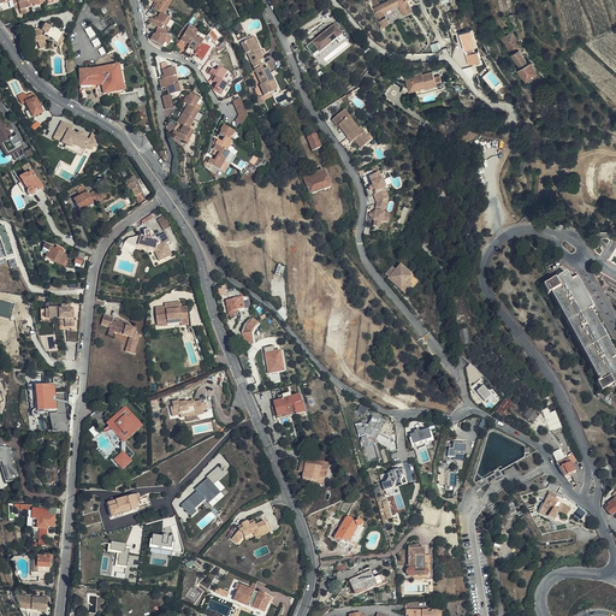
[(0,0),(0,4),(4,4),(3,1),(7,1),(7,3),(11,1),(12,5),(16,4),(17,6),(18,11),(24,9),(28,7),(28,6),(31,5),(31,6),(41,4),(40,0),(0,0)]
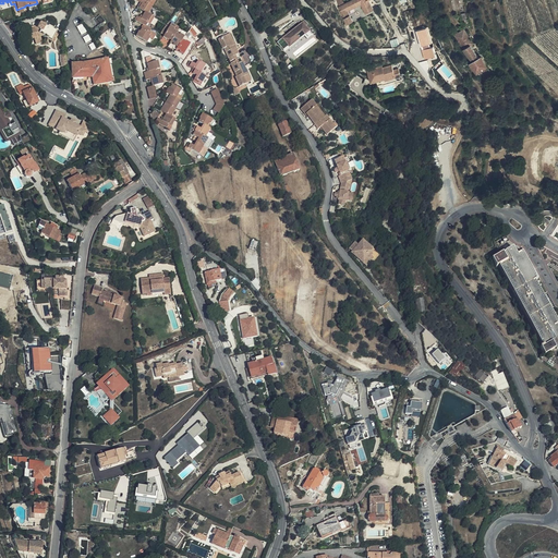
[(153,0),(138,0),(143,2),(144,3),(141,8),(147,12),(145,15),(143,19),(141,17),(138,16),(136,19),(144,24),(143,27),(144,28),(142,32),(140,31),(137,35),(148,41),(150,37),(149,37),(152,33),(150,33),(153,28),(147,26),(149,23),(152,24),(156,17),(148,13),(154,4),(150,2),(153,0)]
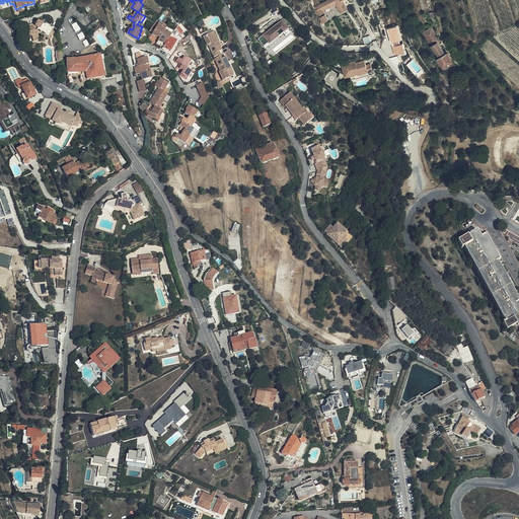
[(342,0),(326,0),(314,6),(323,22),(328,19),(323,10),(336,4),(340,12),(348,8),(342,0)]
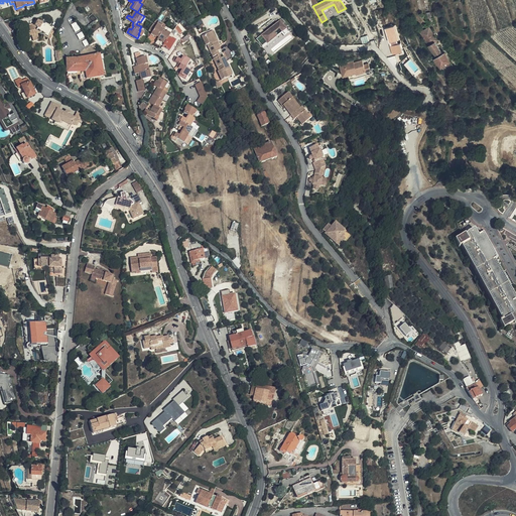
[(98,19),(94,14),(89,17),(94,23),(98,19)]
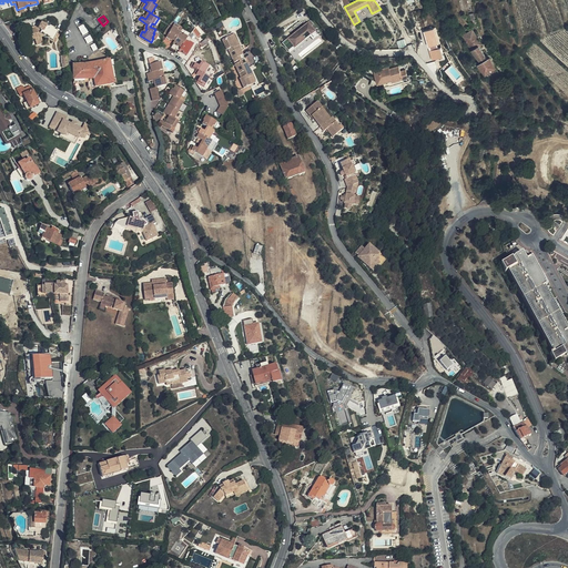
[(97,48),(80,18),(73,21),(87,47),(89,46),(91,51),(97,48)]
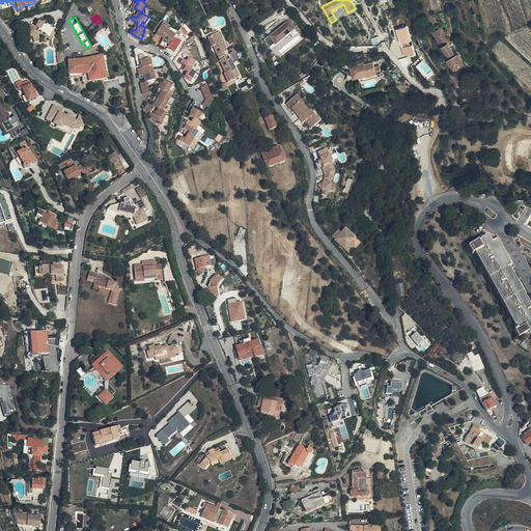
[(275,32),(270,36),(276,45),(286,37),(283,33),(288,30),(291,33),(296,30),(289,21),(284,25),(279,28),(277,30),(275,32)]
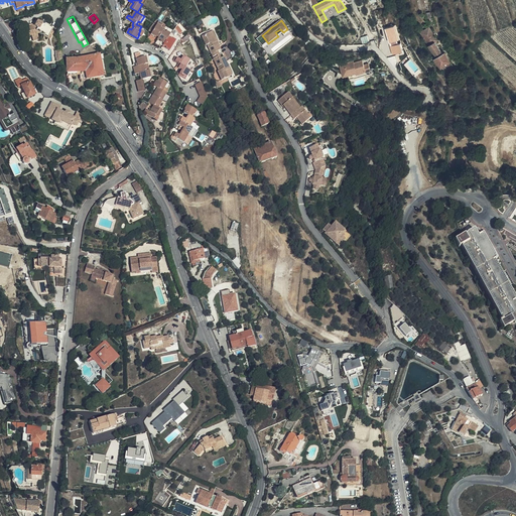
[(49,35),(53,27),(41,21),(40,22),(37,21),(35,25),(29,27),(24,28),(27,37),(31,35),(33,40),(39,39),(38,33),(40,33),(44,35),(46,33),(49,35)]
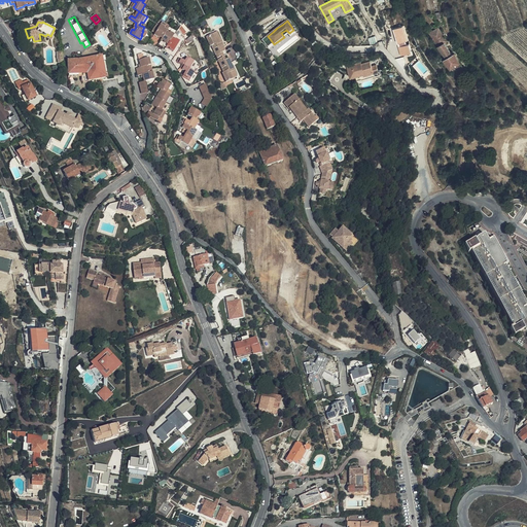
[(155,35),(159,37),(160,36),(163,38),(162,40),(165,41),(164,42),(168,45),(168,46),(170,48),(170,49),(173,53),(180,43),(173,38),(174,36),(168,31),(168,30),(162,26),(155,35)]
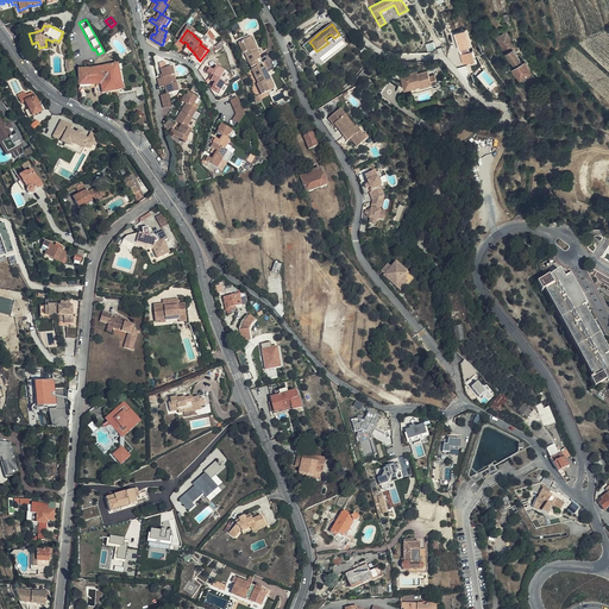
[(468,42),(468,31),(458,31),(459,42),(468,42)]
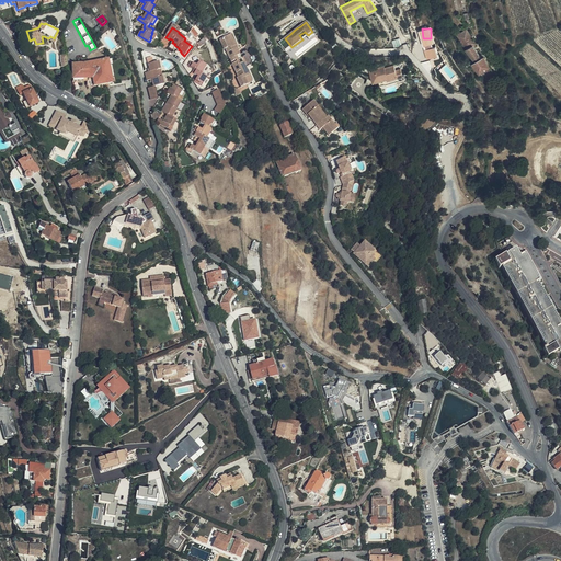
[(58,30),(54,38),(50,36),(48,38),(48,39),(55,43),(61,31),(58,30)]
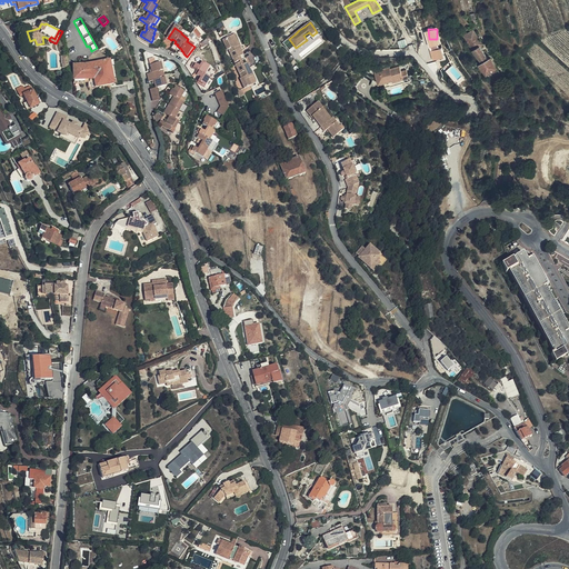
[(239,38),(240,40),(243,39),(239,30),(230,33),(232,40),(239,38)]
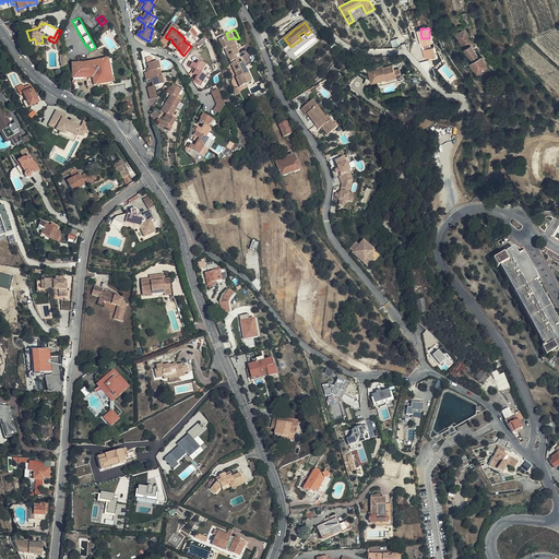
[(474,44),(465,31),(465,30),(455,36),(472,62),(470,63),(476,74),(488,67),(482,56),(479,58),(471,46),(474,44)]
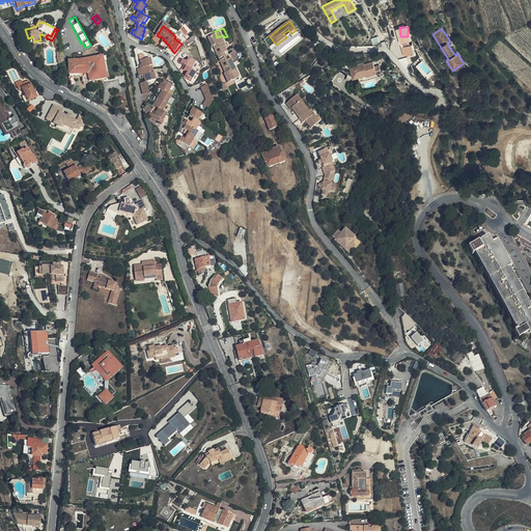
[(228,49),(224,37),(223,35),(217,37),(215,31),(208,33),(212,43),(214,42),(216,40),(217,45),(215,46),(219,55),(225,53),(224,51),(228,49)]
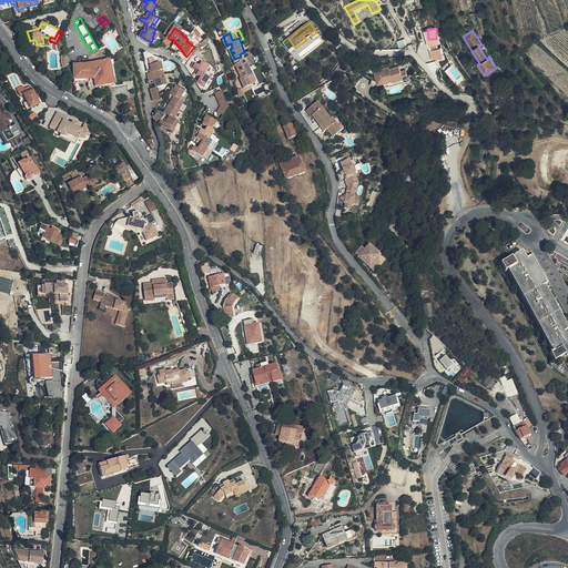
[(287,39),(283,42),(291,51),(294,48),(287,39)]
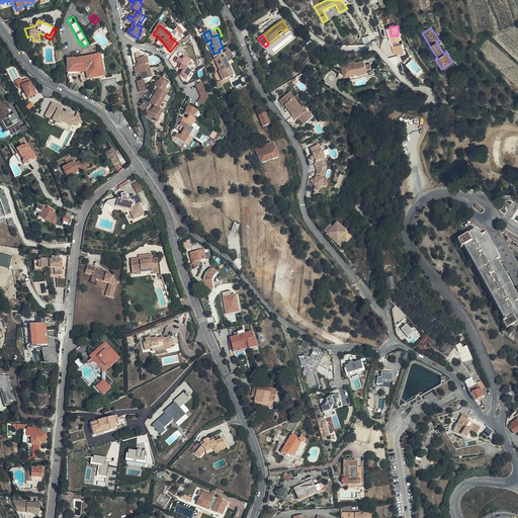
[(393,45),(394,53),(405,51),(403,42),(393,45)]
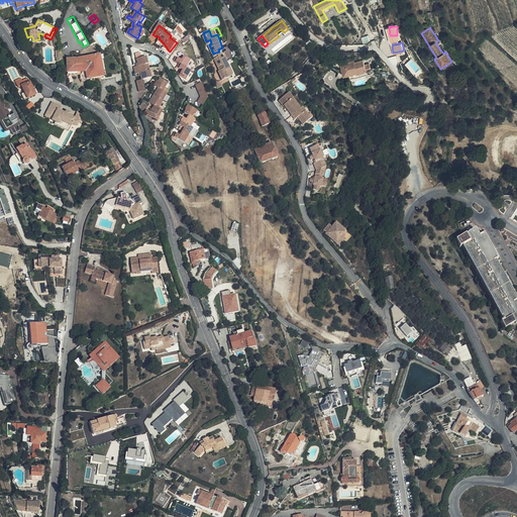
[(221,78),(227,75),(225,69),(230,67),(229,64),(225,54),(221,56),(220,54),(214,56),(217,65),(219,64),(221,68),(219,69),(218,69),(221,78)]
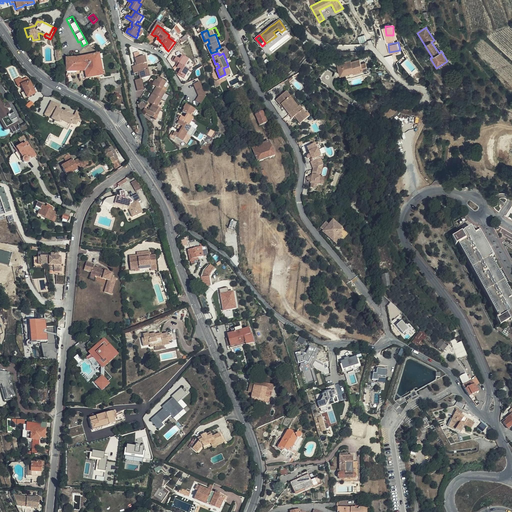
[(102,75),(98,54),(92,55),(75,57),(66,58),(66,74),(78,74),(78,79),(80,80),(84,80),(86,78),(95,76),(102,75)]
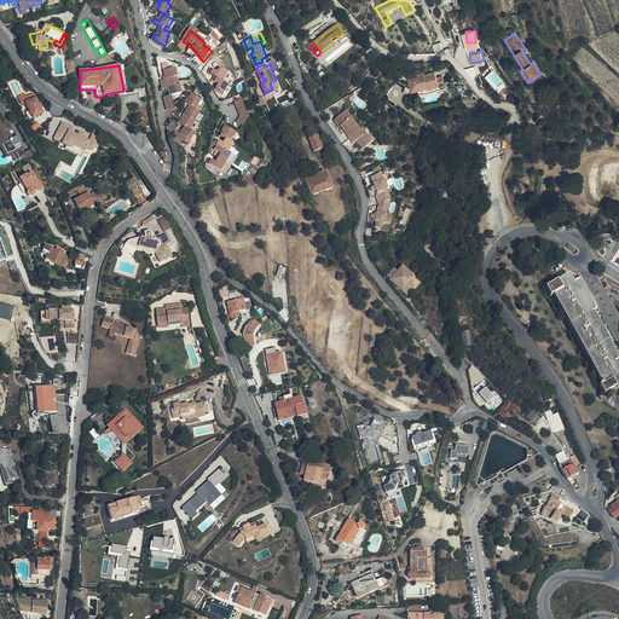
[(163,70),(165,75),(166,79),(163,80),(160,80),(162,88),(166,87),(167,87),(168,91),(169,96),(171,96),(180,93),(179,85),(175,86),(174,77),(177,76),(175,68),(163,70)]
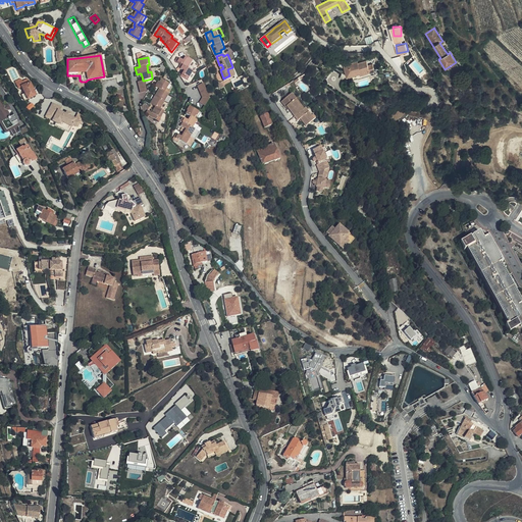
[(192,62),(186,58),(184,62),(181,61),(177,58),(175,62),(180,65),(178,68),(181,71),(183,72),(180,76),(187,81),(192,73),(187,69),(192,62)]
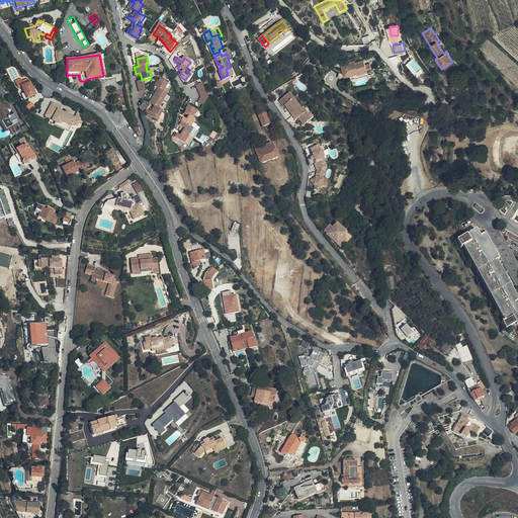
[(368,71),(365,64),(364,59),(355,63),(355,61),(342,65),(345,77),(355,74),(358,73),(358,74),(368,71)]
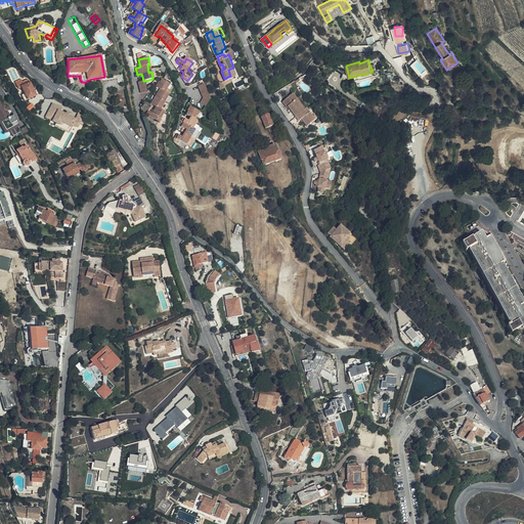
[(228,70),(230,76),(234,75),(238,73),(235,63),(232,64),(233,68),(228,70)]
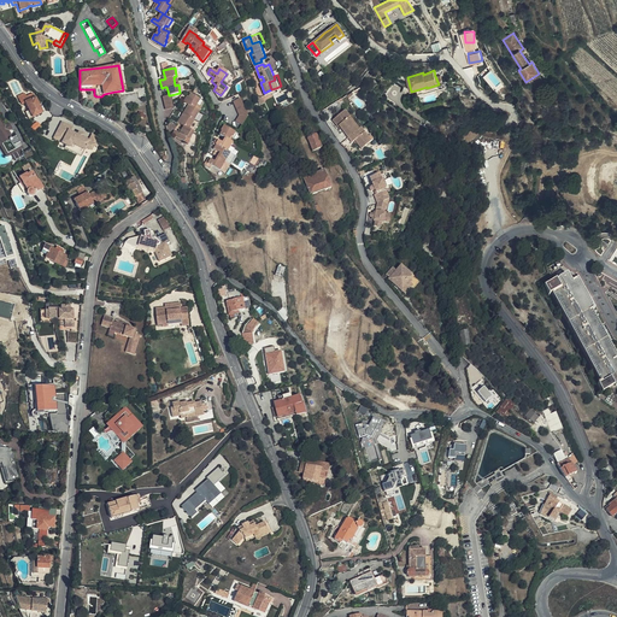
[(442,75),(435,76),(439,84),(427,88),(427,87),(423,88),(424,93),(446,87),(442,75)]
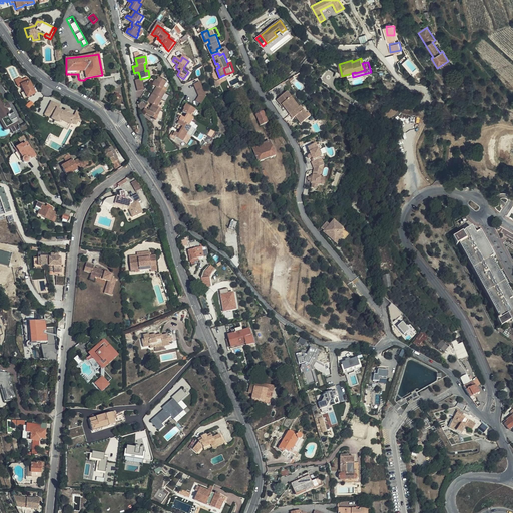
[(25,83),(29,81),(27,77),(21,80),(20,77),(15,80),(16,83),(17,86),(20,85),(23,90),(27,88),(25,83)]
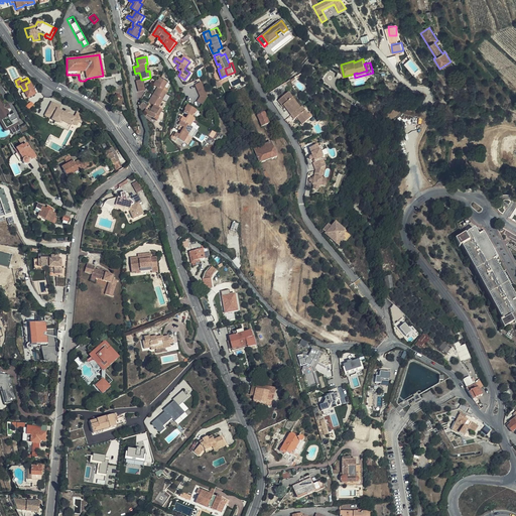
[(154,86),(157,88),(158,89),(153,96),(150,101),(148,103),(152,106),(150,109),(148,112),(147,111),(144,109),(142,112),(152,119),(154,116),(156,117),(160,112),(156,109),(166,95),(162,92),(166,85),(159,79),(154,86)]
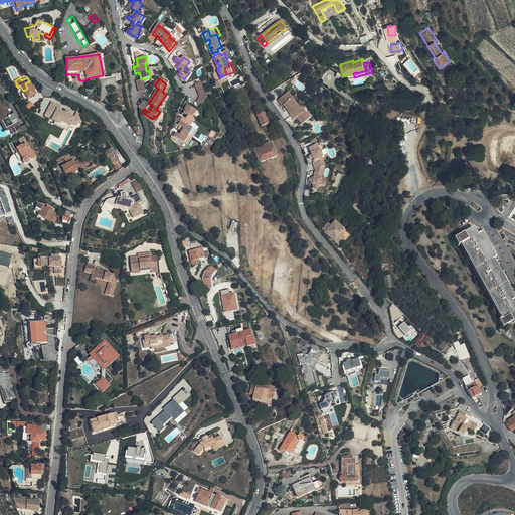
[(144,90),(142,79),(141,79),(136,80),(138,91),(144,90)]
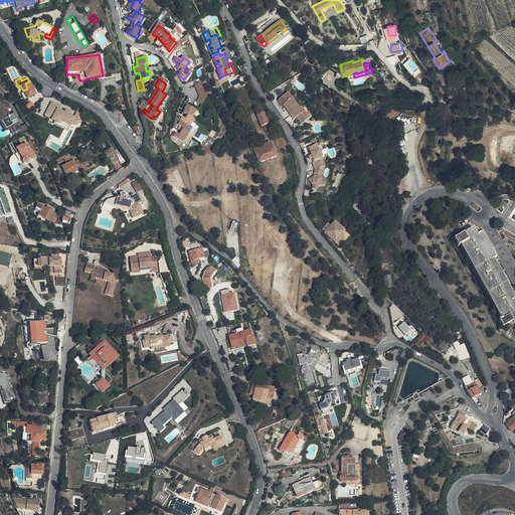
[(34,93),(29,81),(25,83),(27,89),(23,91),(23,92),(20,94),(23,99),(34,93)]
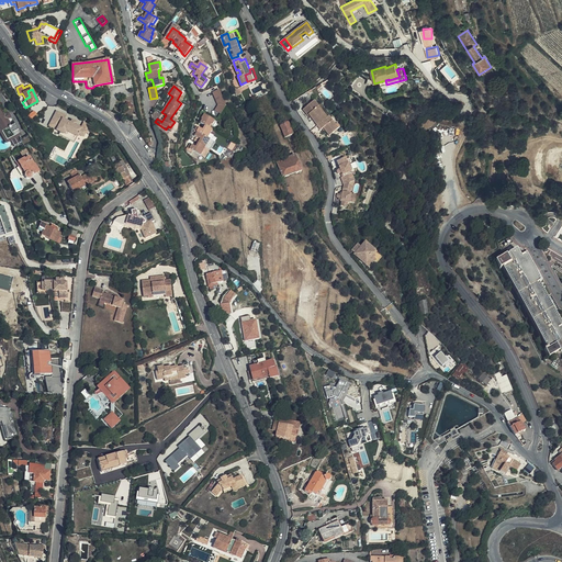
[(224,109),(217,92),(211,96),(216,109),(213,114),(218,117),(224,109)]
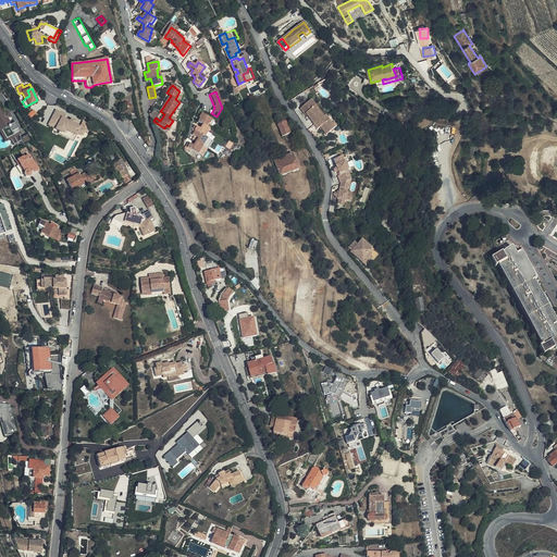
[(314,124),(318,130),(321,128),(326,138),(336,133),(331,123),(326,116),(324,118),(323,119),(316,107),(318,106),(313,99),(302,107),(306,112),(307,112),(314,124)]
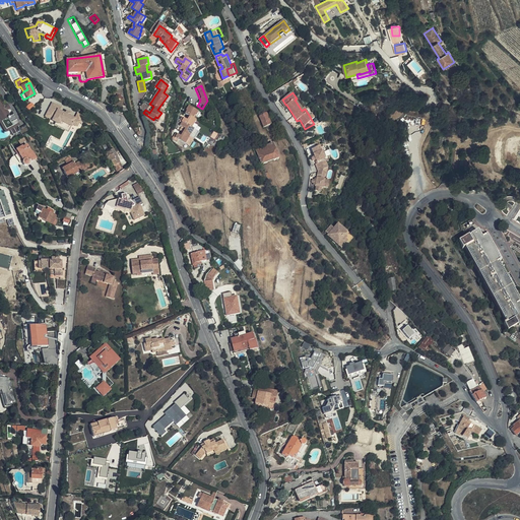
[(0,99),(0,120),(5,128),(11,124),(13,128),(17,125),(15,121),(16,120),(13,115),(10,116),(0,99)]
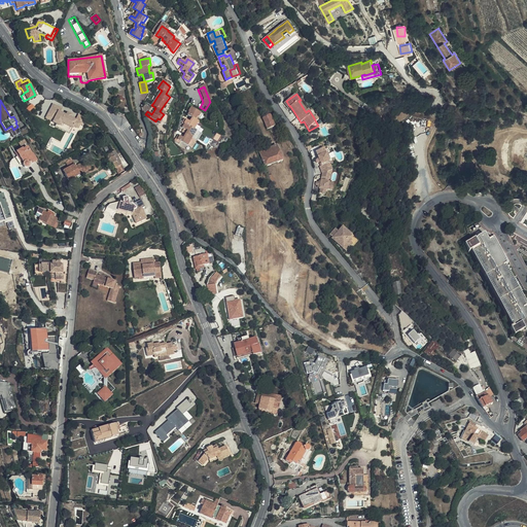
[(307,111),(301,100),(299,101),(306,112),(307,111)]
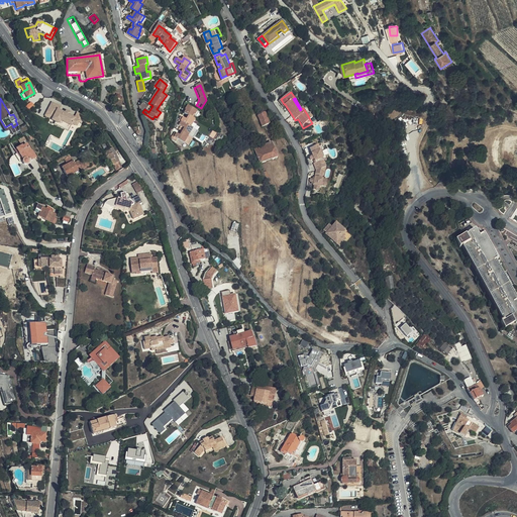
[(66,112),(60,109),(62,106),(52,101),(44,116),(61,124),(62,121),(72,125),(73,124),(77,126),(80,121),(82,122),(85,116),(77,112),(75,117),(71,115),(72,112),(67,110),(66,112)]
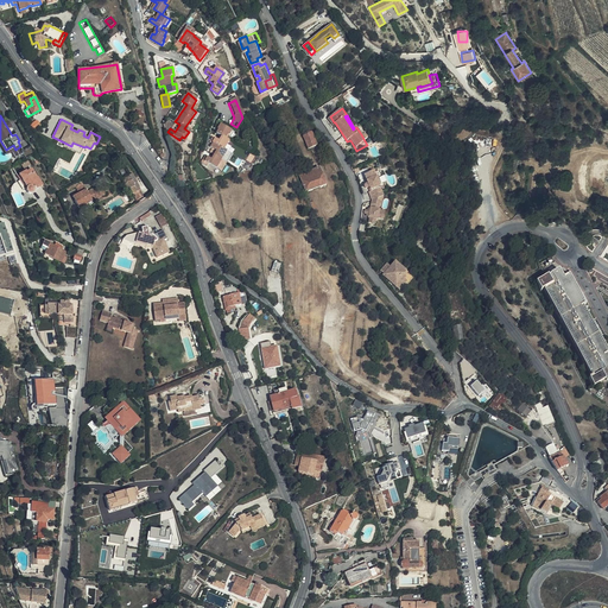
[(214,134),(219,137),(220,138),(217,143),(215,141),(211,139),(209,143),(211,144),(209,149),(213,151),(215,152),(211,157),(209,162),(208,160),(203,157),(201,162),(214,170),(225,153),(222,151),(227,143),(225,141),(229,134),(220,126),(214,134)]
